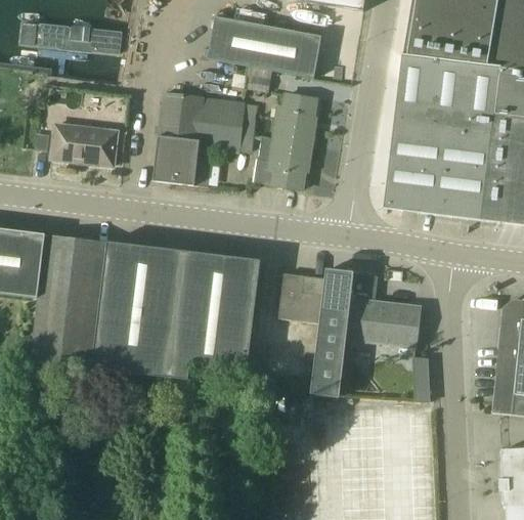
[(308,0),(364,9),(365,0),(308,0)]
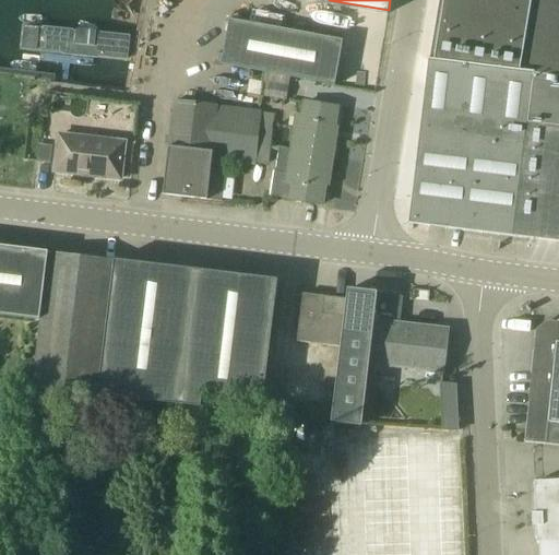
[(427,58),(429,58),(409,221),(558,238),(558,74),(534,71),(519,70),(530,0),(438,0),(429,57),(427,57),(427,58)]
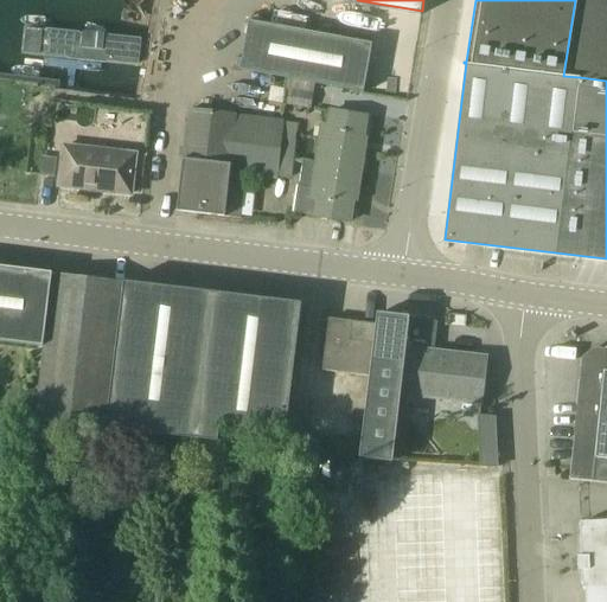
[(374,42),(249,19),(240,66),(285,76),(314,81),(365,91),(374,42)]
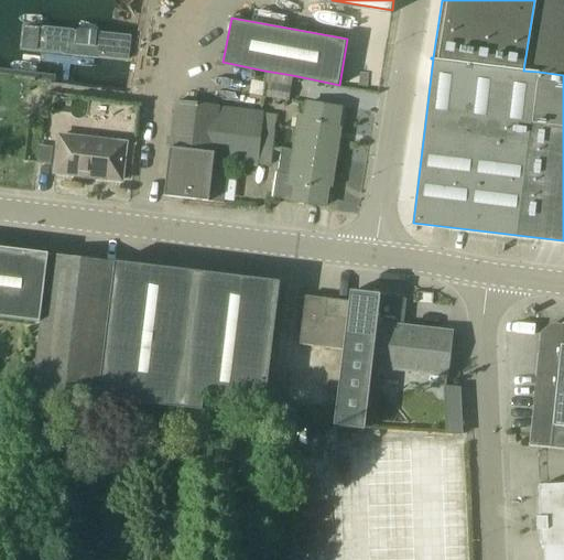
[(268,81),(291,84),(292,75),(264,71),(263,79),(264,79),(268,81)]
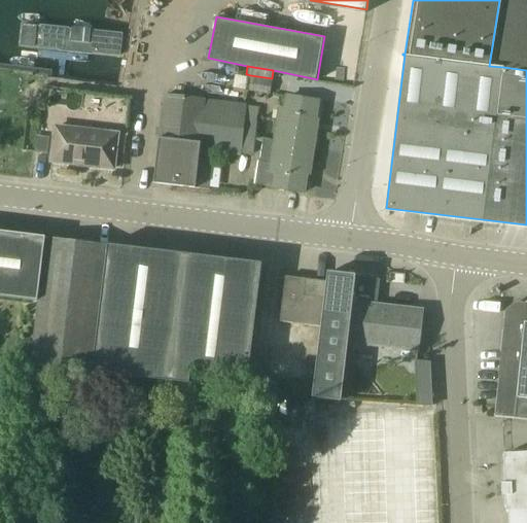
[(269,93),(272,78),(250,75),(247,89),(269,93)]
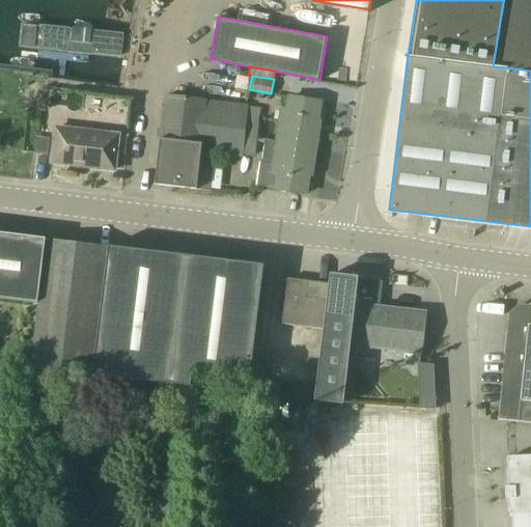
[(241,155),(243,134),(246,102),(190,94),(164,91),(155,182),(210,188),(214,151),(241,155)]
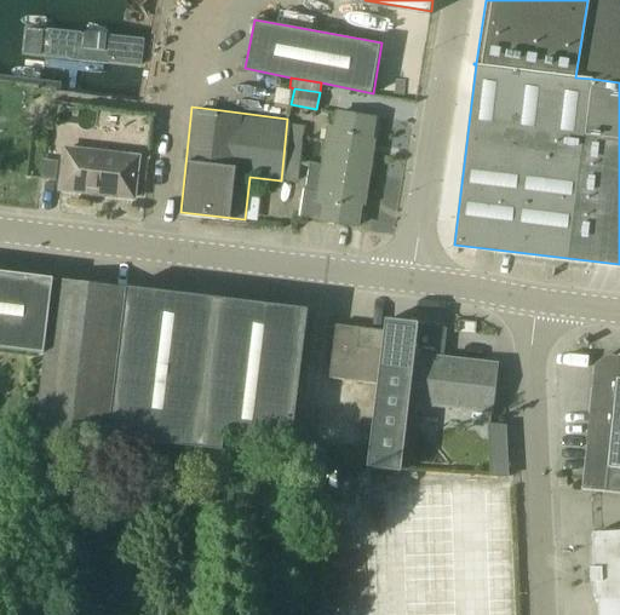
[(368,149),(373,115),(334,109),(332,124),(326,124),(320,161),(368,168),(371,150),(368,149)]
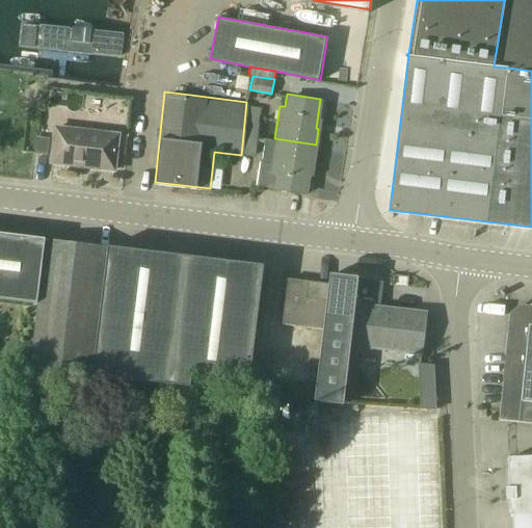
[(243,134),(257,136),(260,105),(248,104),(248,103),(246,102),(243,134)]
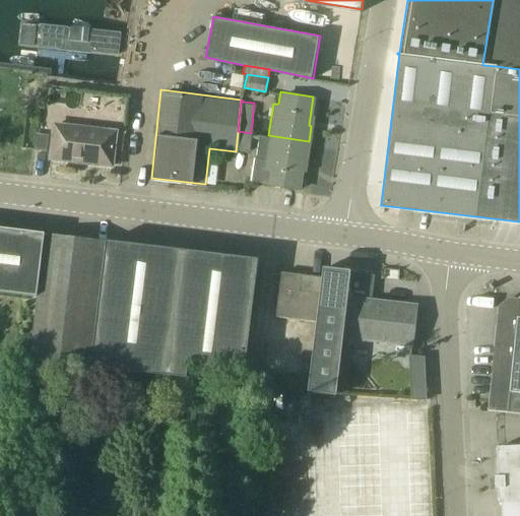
[(111,163),(116,128),(55,121),(51,155),(111,163)]
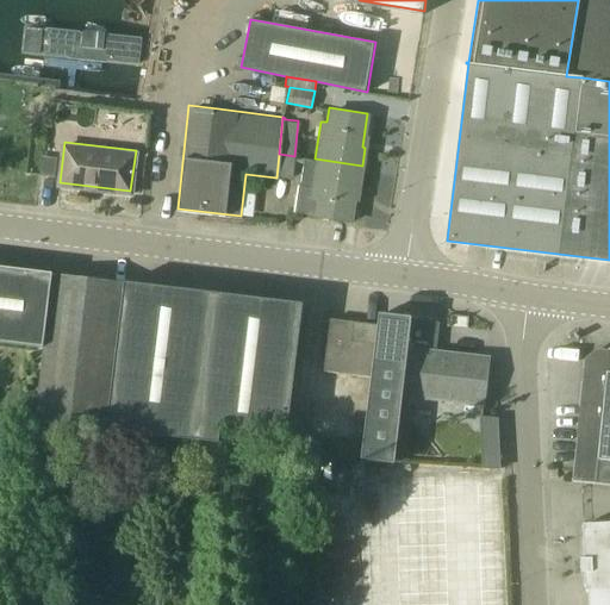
[(57,155),(42,154),(39,173),(55,174),(57,155)]
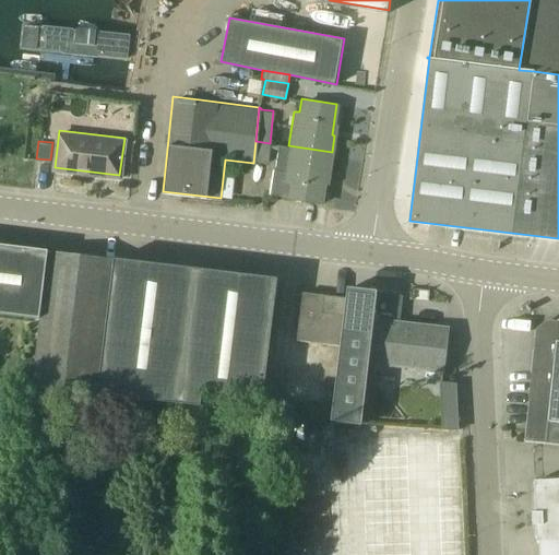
[(268,161),(270,143),(256,141),(253,163),(254,163),(256,160),(268,161)]
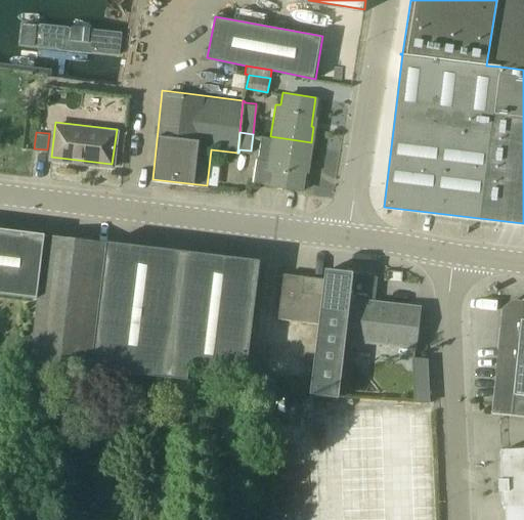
[(311,142),(270,136),(270,137),(261,136),(254,180),(302,188),(306,160),(308,160),(311,142)]
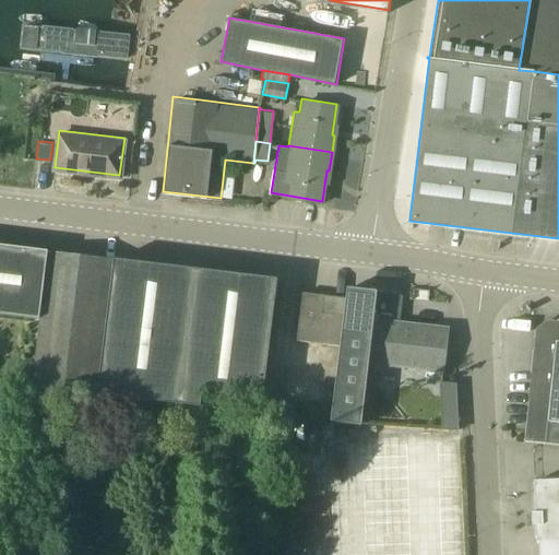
[(0,311),(39,317),(48,249),(0,243),(0,311)]
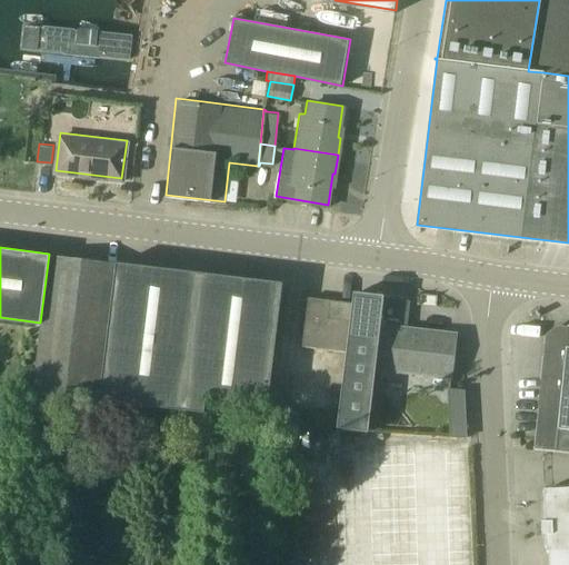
[(282,281),(169,268),(49,254),(40,323),(31,393),(152,408),(152,406),(203,412),(206,397),(267,404),(282,281)]
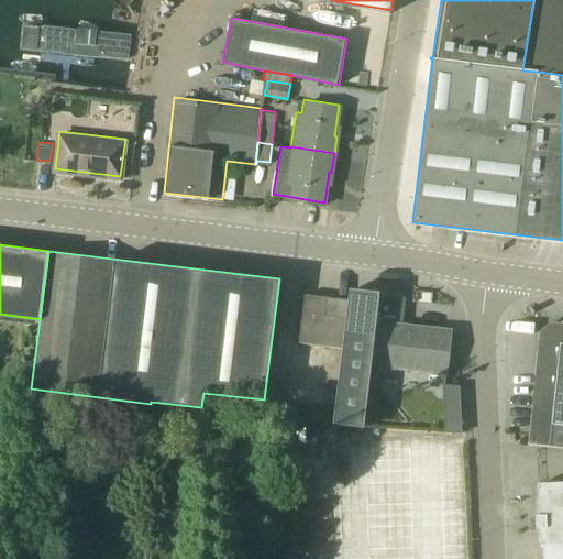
[(375,319),(379,292),(350,288),(348,298),(344,317),(341,346),(342,346),(332,420),(363,424),(371,362),(374,362),(378,319),(375,319)]
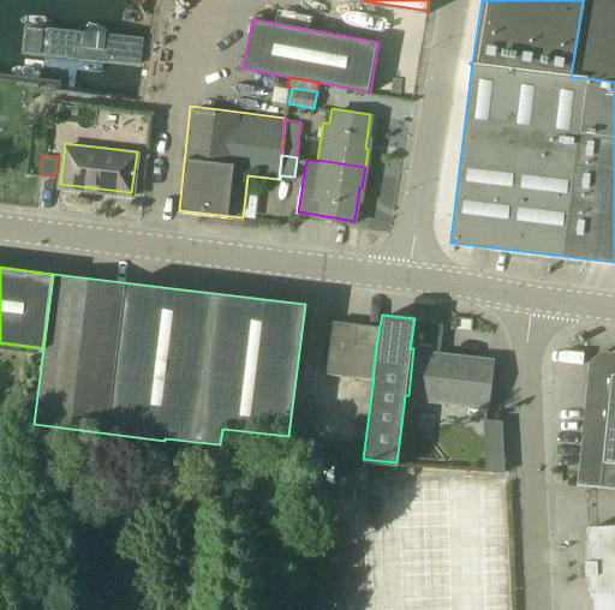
[(413,348),(408,395),(485,404),(484,418),(485,418),(490,384),(485,384),(489,357),(439,352),(439,344),(440,344),(442,322),(415,320),(415,318),(410,348),(413,348)]
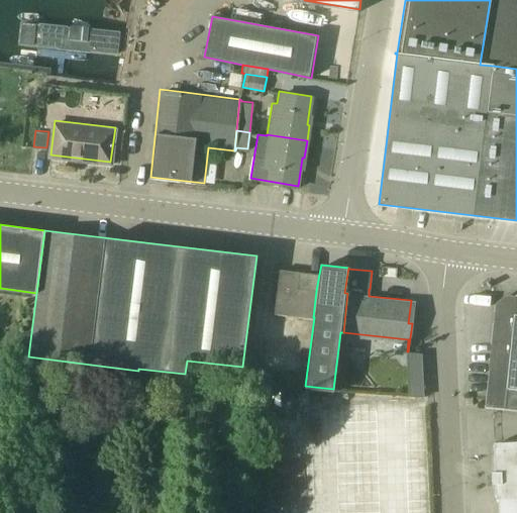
[(313,317),(316,291),(297,288),(299,271),(280,269),(274,312),(313,317)]
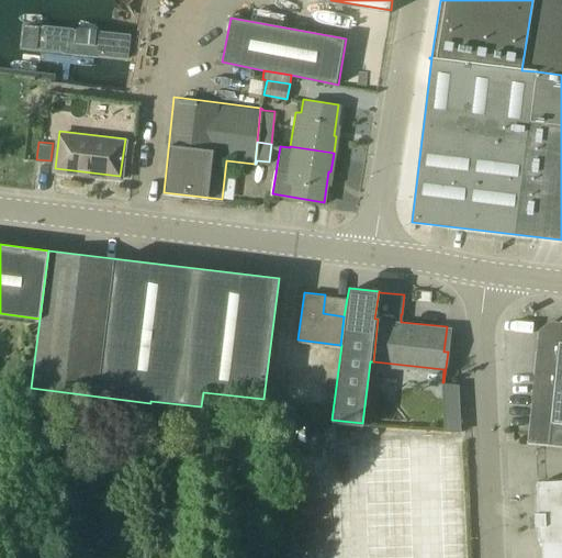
[(347,298),(325,294),(323,313),(344,316),(347,298)]
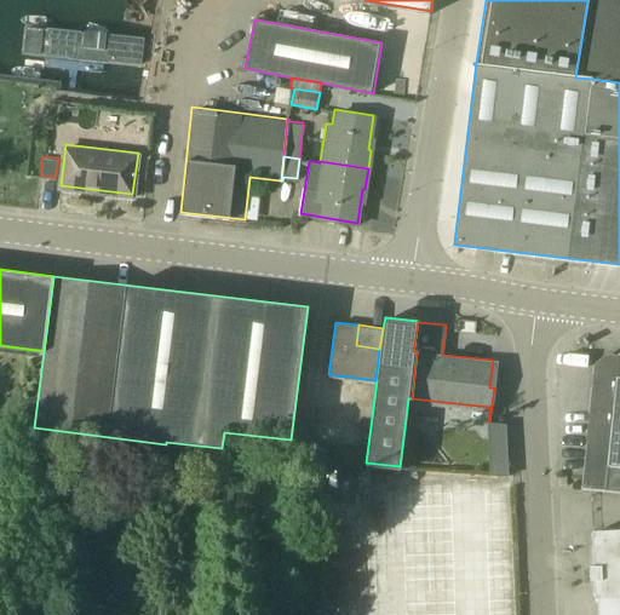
[(619,489),(619,355),(607,354),(596,362),(589,440),(586,440),(581,486),(619,489)]
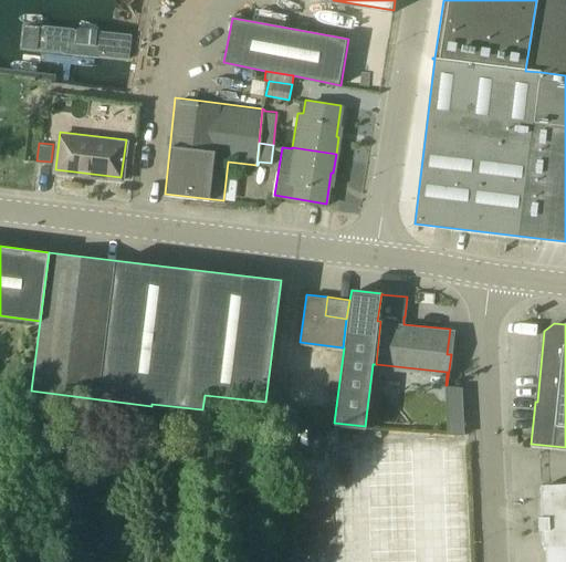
[(448,433),(465,434),(464,409),(447,408),(448,433)]
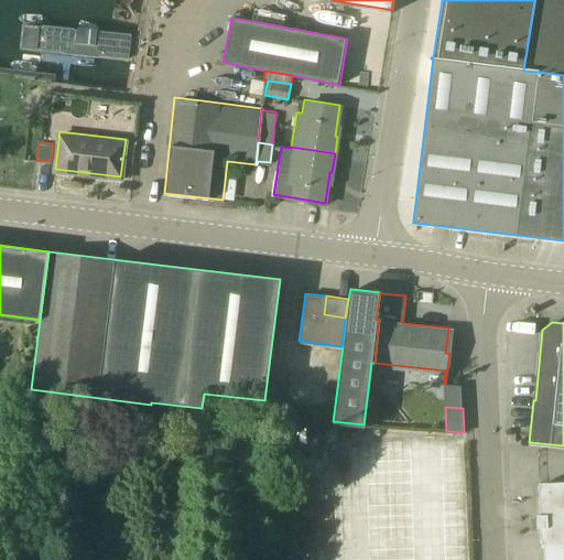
[(544,545),(544,559),(563,559),(563,481),(539,483),(541,545),(544,545)]
